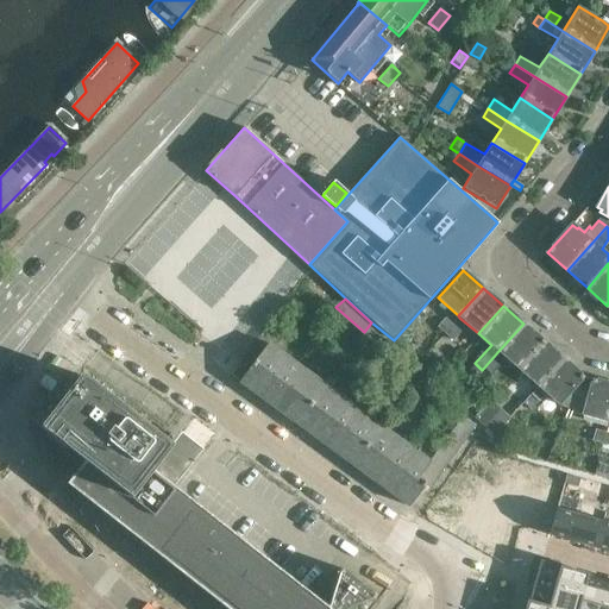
[(444,333),(452,324),(445,318),(437,326),(444,333)]
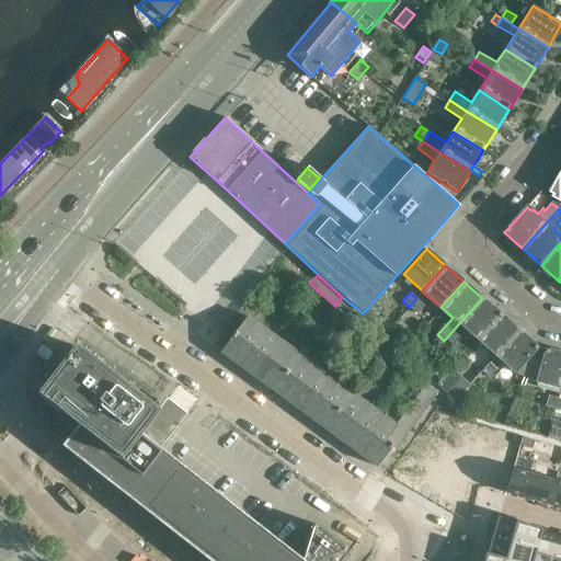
[(352,306),(342,297),(335,306),(344,313),(352,306)]
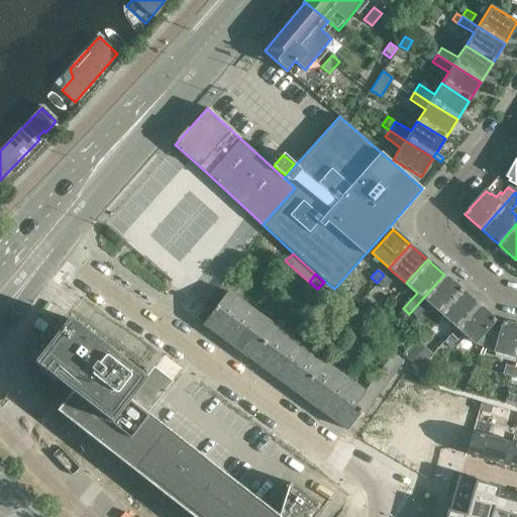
[(384,288),(390,281),(384,275),(377,283),(384,288)]
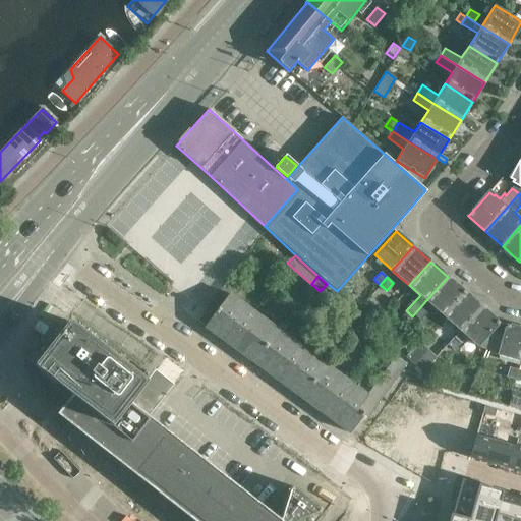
[(448,277),(426,300),(427,301),(444,315),(465,292),(448,277)]
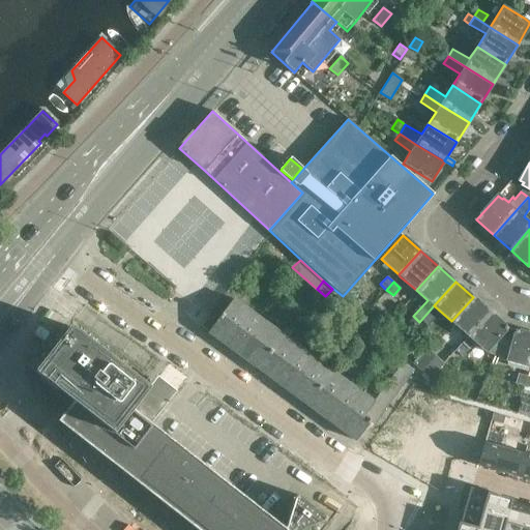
[(347,302),(340,295),(331,302),(339,310),(347,302)]
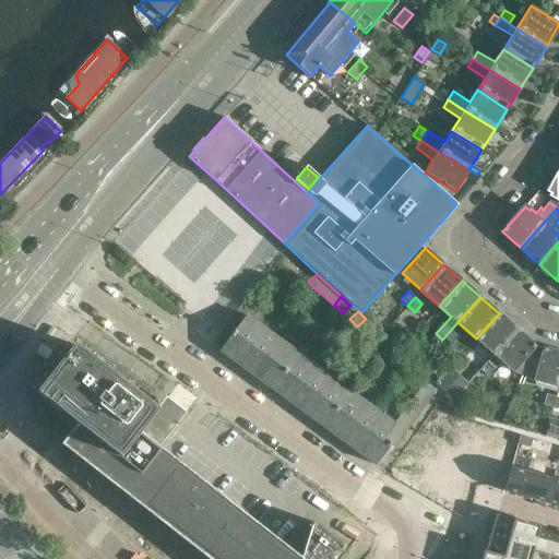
[(499,313),(476,339),(494,355),(495,355),(518,329),(499,313)]
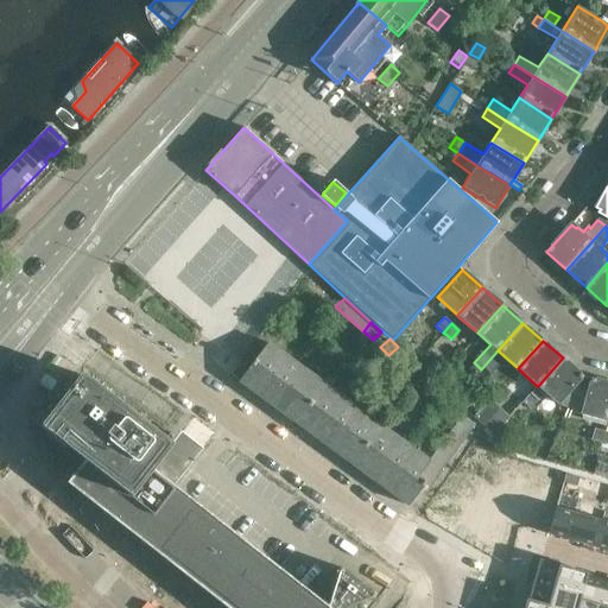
[(270,342),(240,381),(296,423),(325,384),(270,342)]
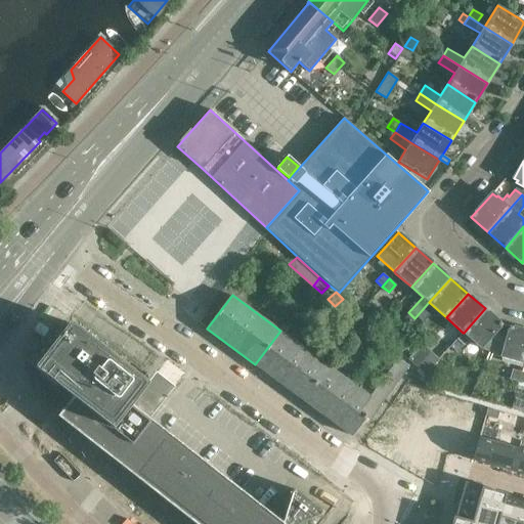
[(482,349),(498,331),(501,328),(500,326),(503,323),(485,308),(464,333),(450,347),(457,353),(470,339),(482,349)]
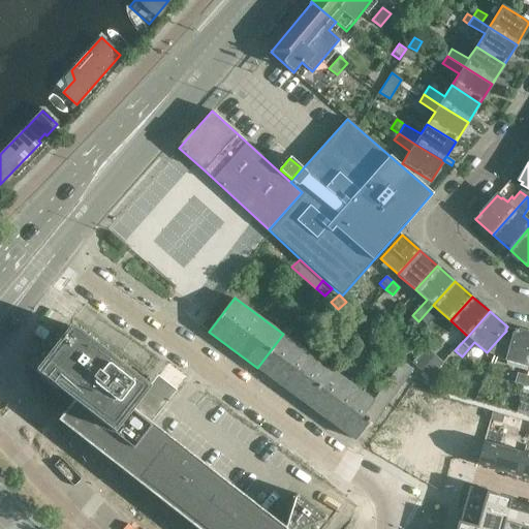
[(434,318),(427,312),(421,319),(428,325),(434,318)]
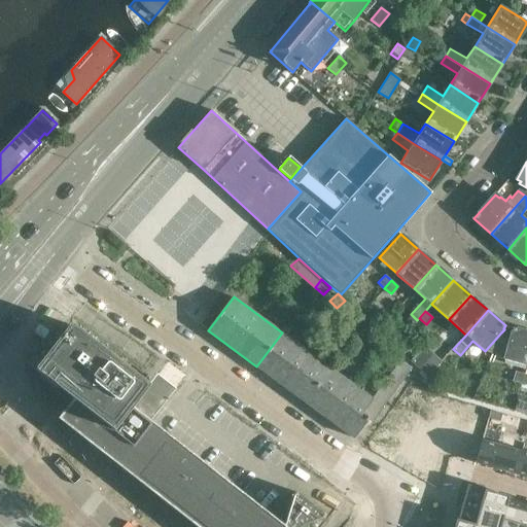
[(417,320),(411,314),(405,320),(411,326),(417,320)]
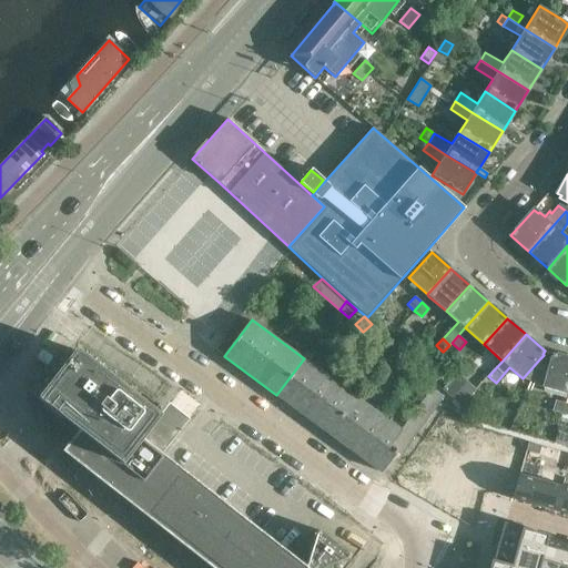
[(411,377),(417,371),(392,347),(386,355),(411,377)]
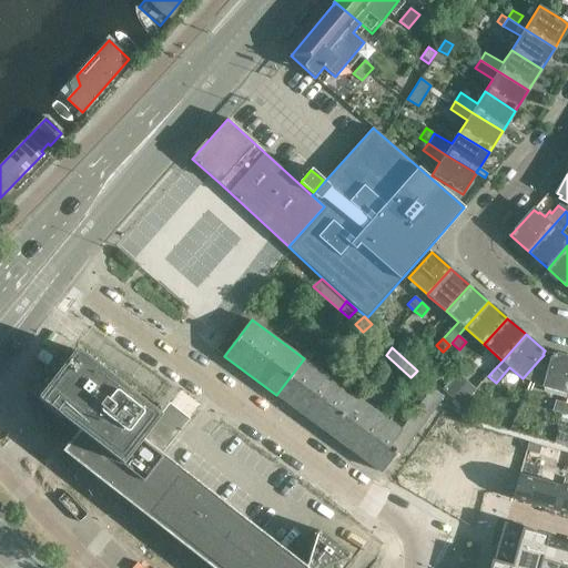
[(159,416),(75,350),(38,398),(79,430),(63,450),(213,567),(315,567),(317,566),(321,567),(323,567),(348,558),(350,557),(351,556),(351,555),(350,554),(323,533),(323,531),(322,531),(321,530),(320,531),(318,531),(317,533),(316,534),(314,540),(305,567),(162,454),(179,432),(159,416)]
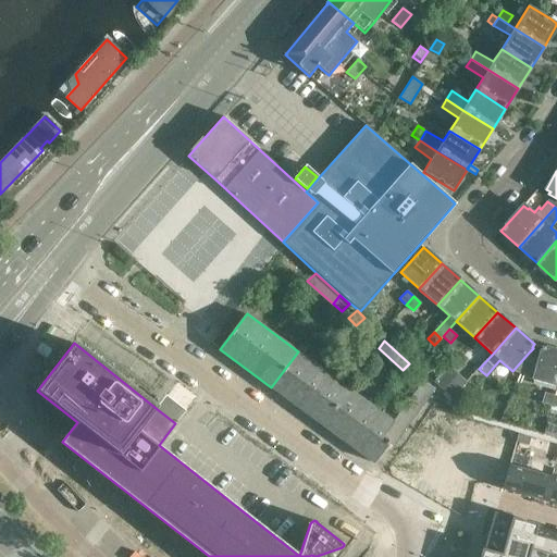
[(554,386),(556,375),(556,350),(542,346),(541,349),(540,349),(537,355),(531,380),(554,386)]
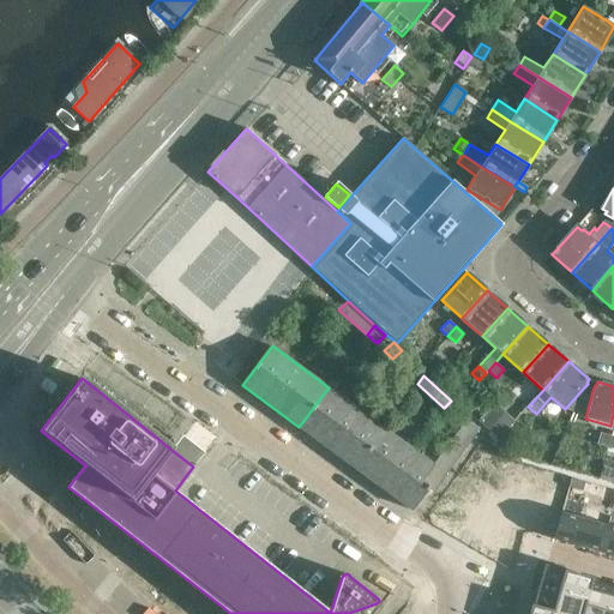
[(329,387),(299,427),(356,469),(385,429),(329,387)]
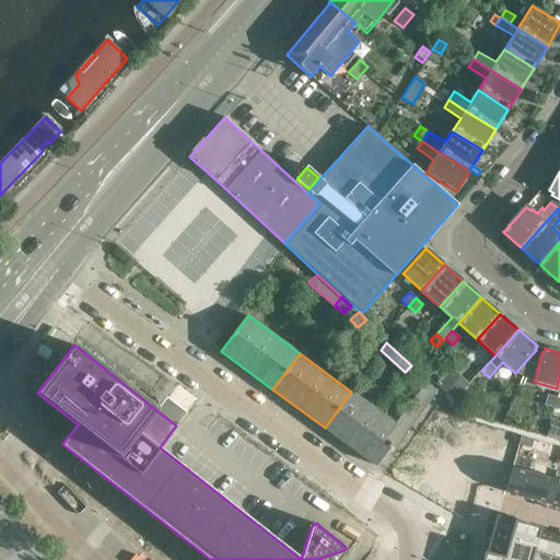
[(534,382),(540,357),(533,353),(515,373),(534,382)]
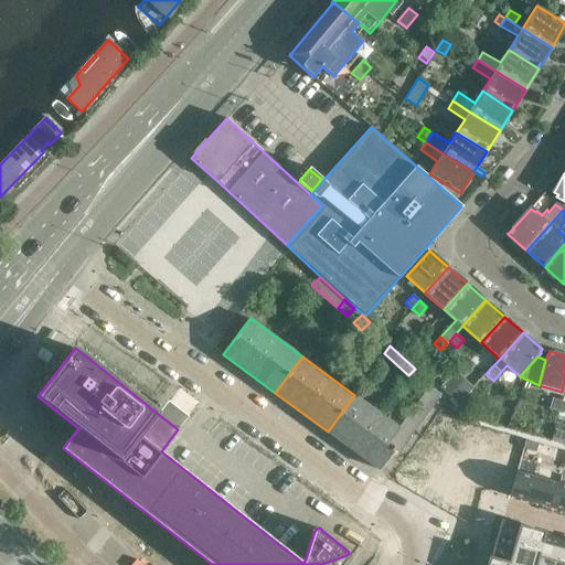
[(455,370),(440,385),(440,386),(458,404),(475,387),(455,370)]
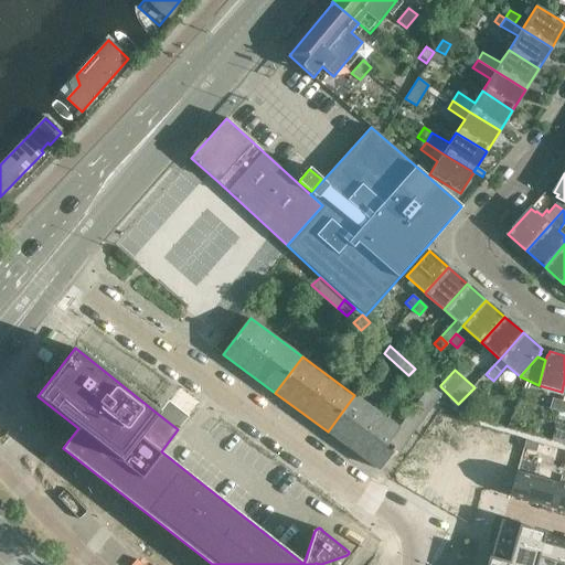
[(440,395),(429,385),(425,393),(436,402),(440,395)]
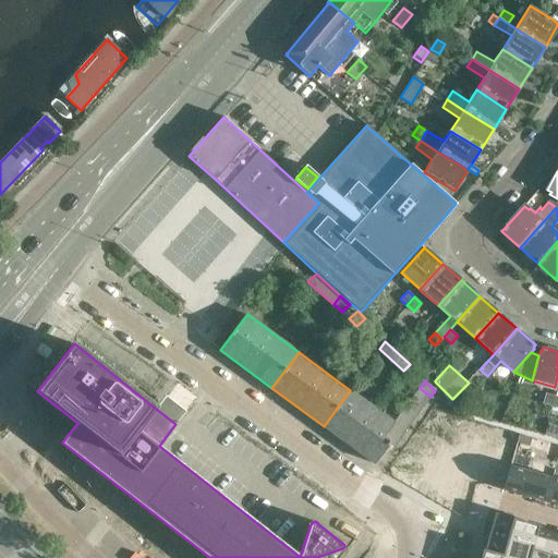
[(431,397),(420,388),(414,395),(425,403),(431,397)]
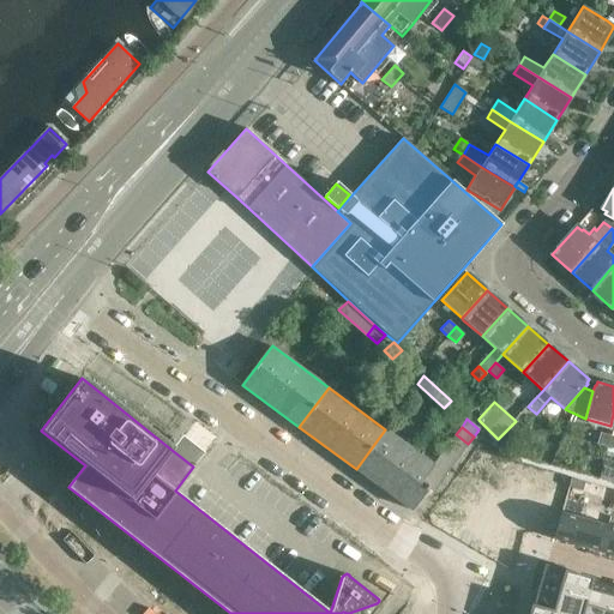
[(433,464),(385,429),(356,469),(413,510),(429,487),(421,481),(427,473),(432,465),(433,464)]
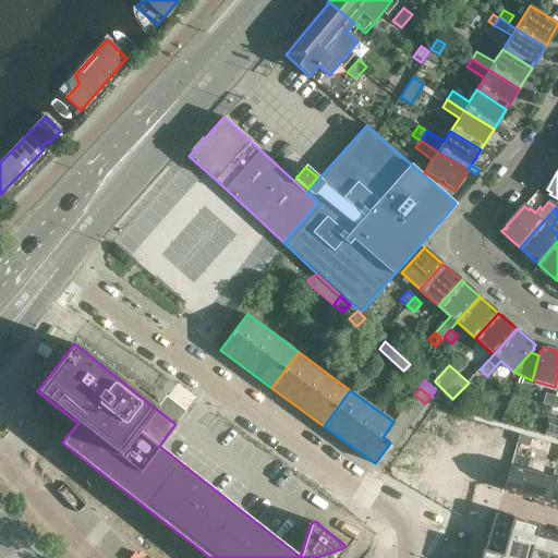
[(549,405),(553,395),(546,392),(543,403),(549,405)]
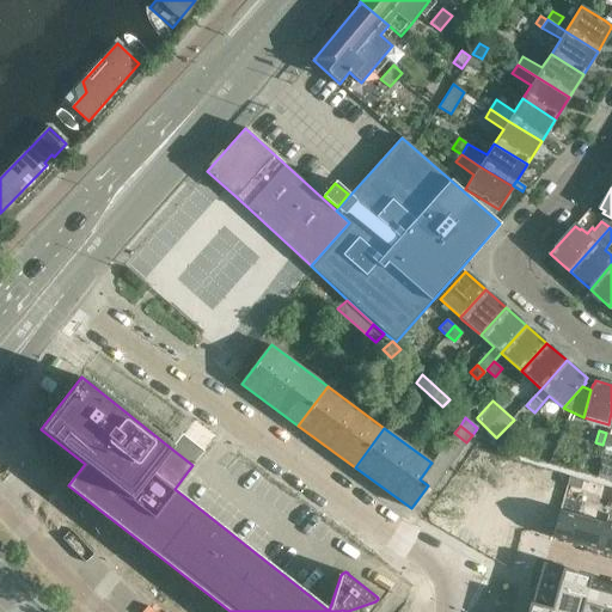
[(466,442),(454,433),(448,440),(460,451),(466,442)]
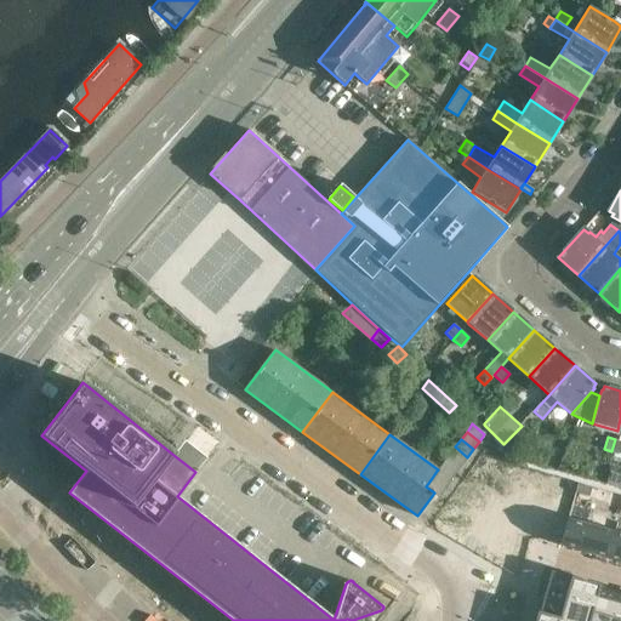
[(467,457),(455,446),(449,455),(461,465),(467,457)]
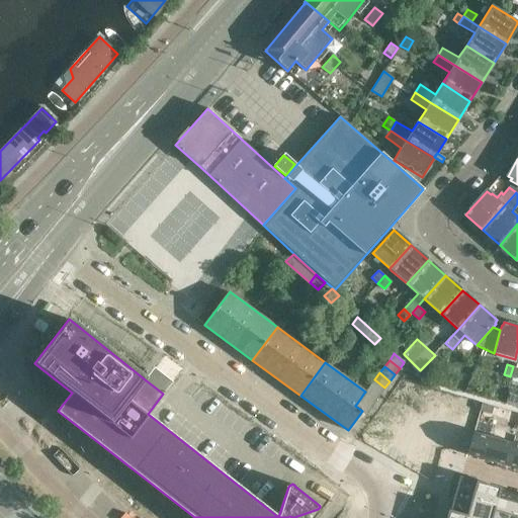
[(384,387),(374,379),(369,385),(379,395),(384,387)]
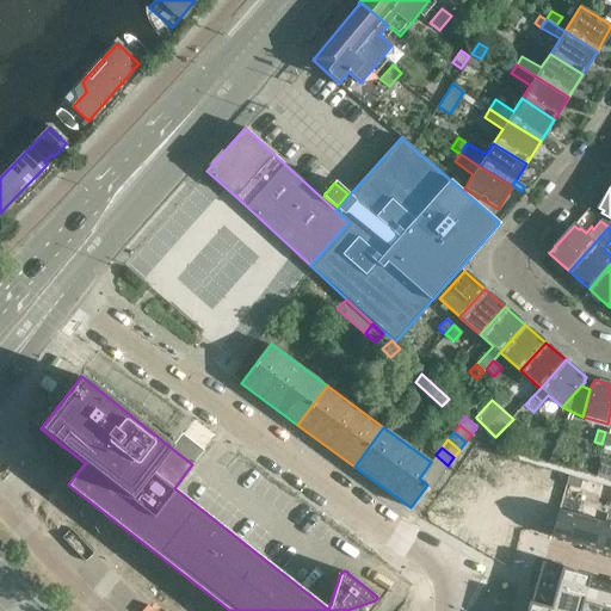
[(448,466),(436,455),(431,462),(430,463),(443,473),(448,466)]
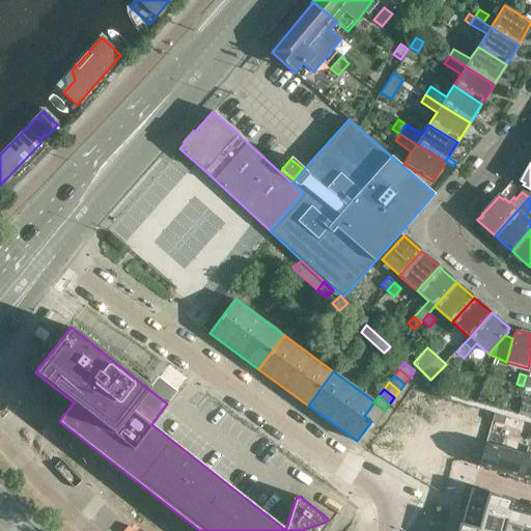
[(385,411),(373,402),(369,409),(380,418),(385,411)]
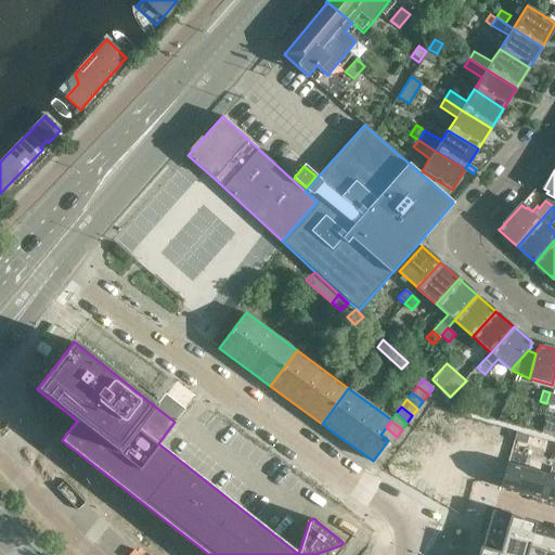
[(554,423),(544,421),(541,431),(554,435),(554,423)]
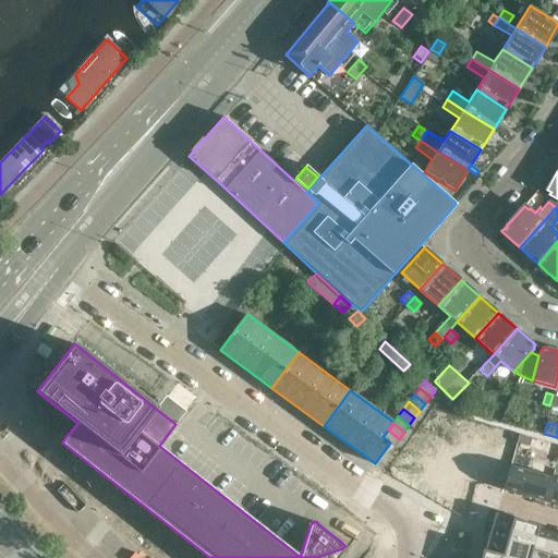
[(399,439),(388,429),(383,437),(390,443),(393,446),(399,439)]
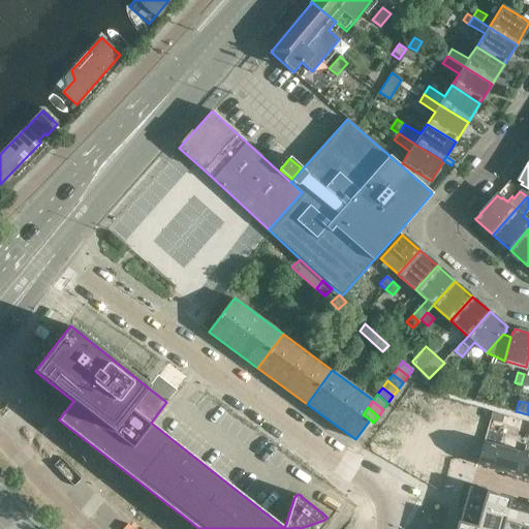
[(492,412),(489,419),(501,424),(503,415),(492,412)]
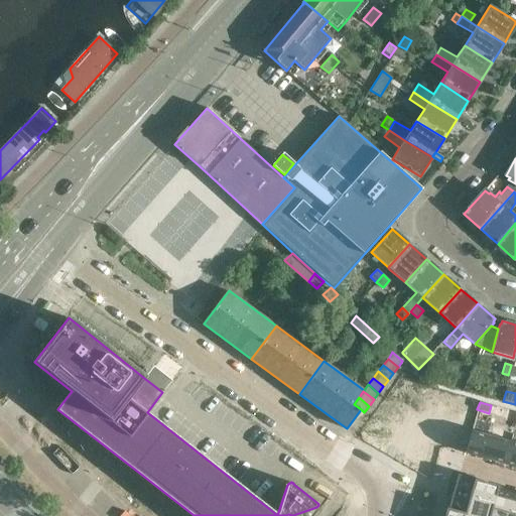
[(471,431),(465,454),(504,465),(510,442),(471,431)]
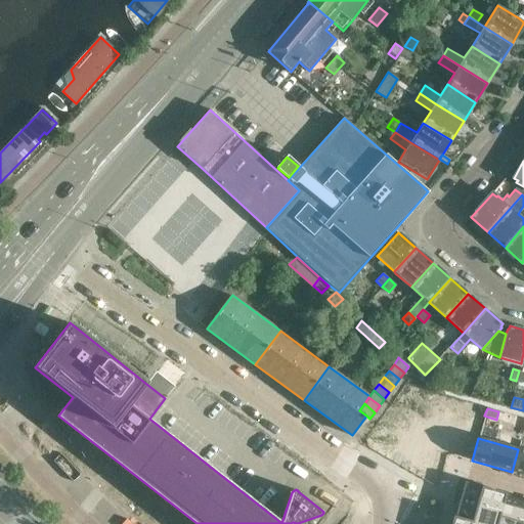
[(523,450),(518,449),(512,472),(523,474),(523,450)]
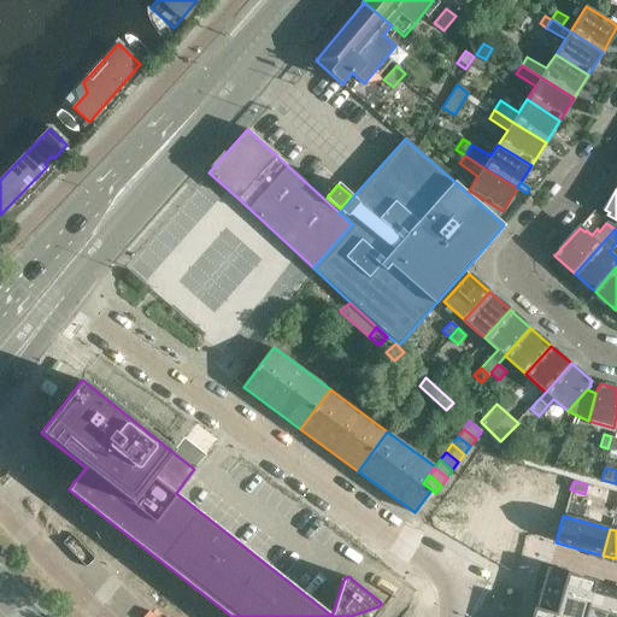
[(594,616),(597,612),(604,586),(595,583),(595,581),(546,568),(546,569),(535,607),(533,607),(529,616),(594,616)]
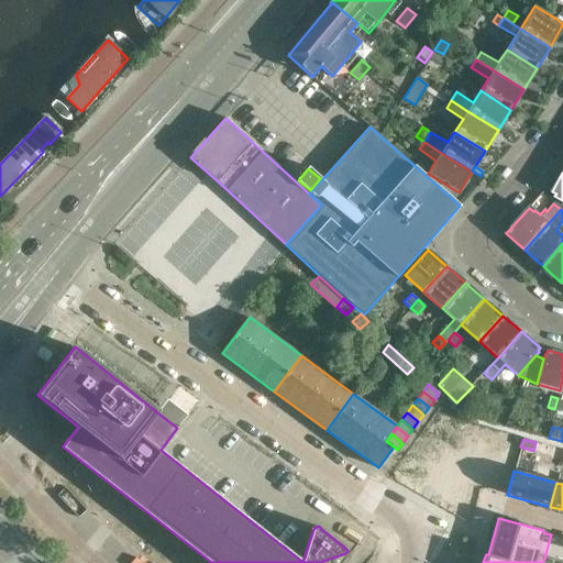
[(551,534),(544,559),(550,560),(548,562),(562,562),(562,537),(556,536),(551,534)]
